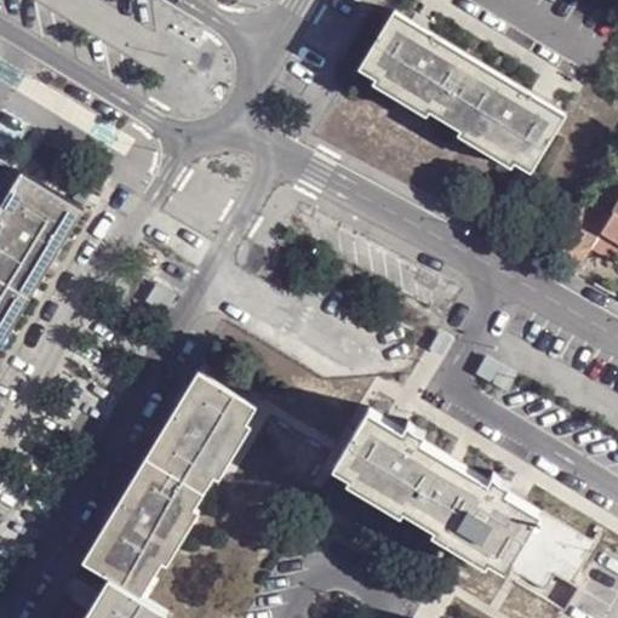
[(562,115),(497,75),(459,53),(390,15),(358,72),(375,81),(371,86),(424,119),(428,113),(463,135),(458,139),(513,170),(516,164),(531,172),(562,115)]
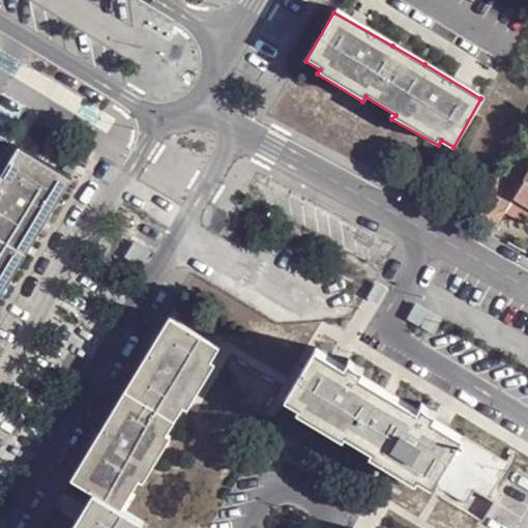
[(0,297),(70,182),(18,149),(0,178),(0,297)]
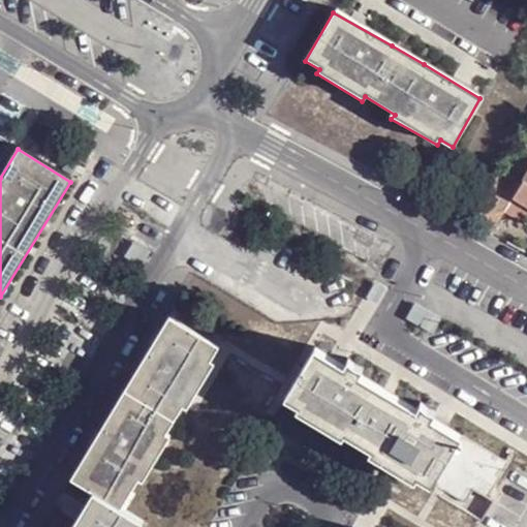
[(526,176),(518,191),(501,181),(478,217),(481,219),(477,225),(493,235),(501,220),(519,229),(523,222),(526,224),(526,176)]
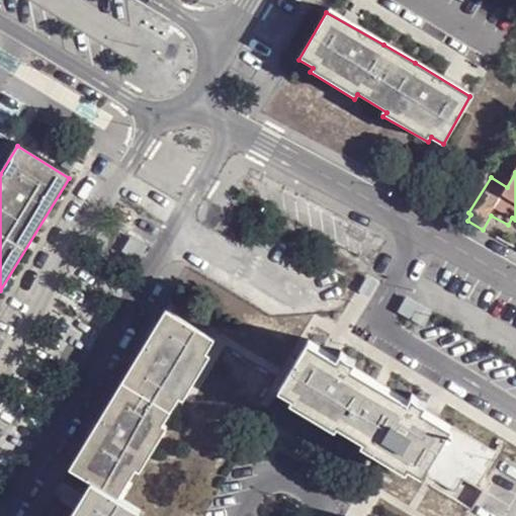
[(162,314),(67,473),(88,485),(117,503),(124,491),(121,489),(129,475),(134,478),(161,432),(156,429),(173,401),(178,404),(205,357),(201,355),(209,341),(162,314)]
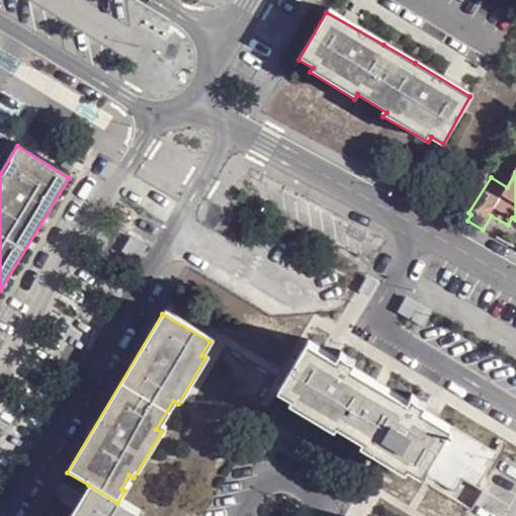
[(445,429),(419,413),(422,407),(413,406),(407,399),(404,404),(349,370),(351,364),(343,362),(336,356),(334,361),(305,343),(275,392),(288,401),(286,405),(332,431),(334,428),(361,444),(359,448),(404,475),(407,471),(417,478),(445,429)]
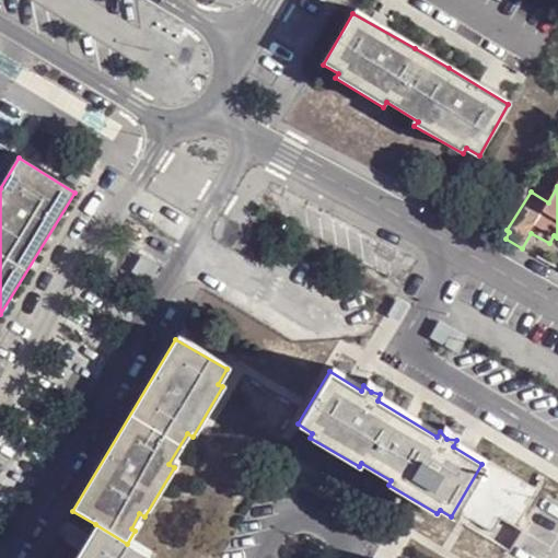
[(532,493),(481,464),(451,516),(487,538),(495,523),(509,534),(532,493)]
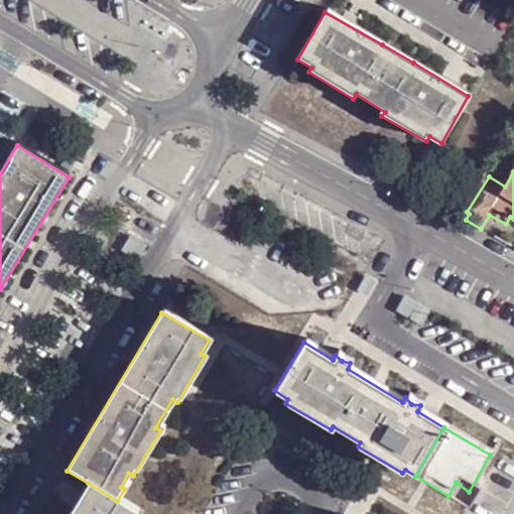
[(135,513),(136,512),(117,501),(88,483),(69,513),(135,513)]
